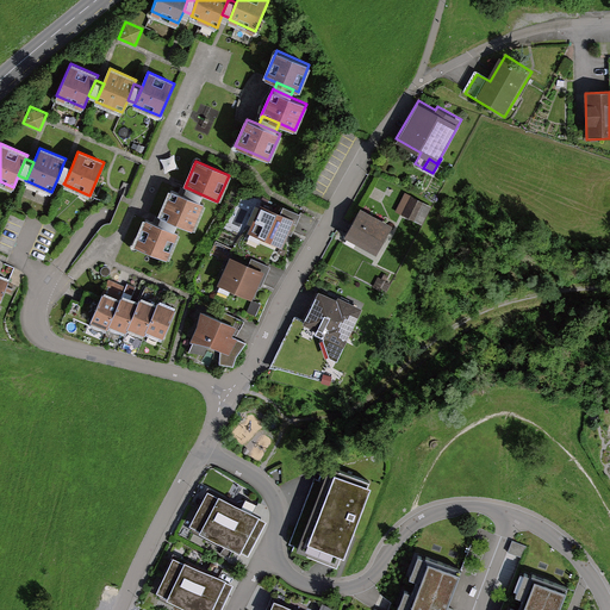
[(57,179),(64,182),(72,167),(63,163),(57,179)]
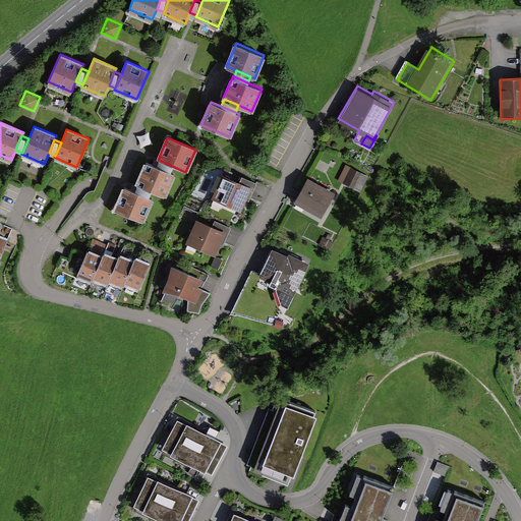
[(172,166),(159,160),(156,167),(170,173),(172,166)]
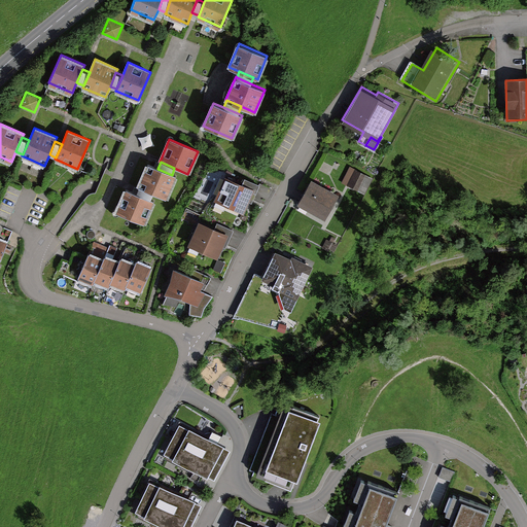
[(165,199),(175,176),(172,175),(157,169),(147,164),(137,186),(139,186),(152,192),(165,199)]
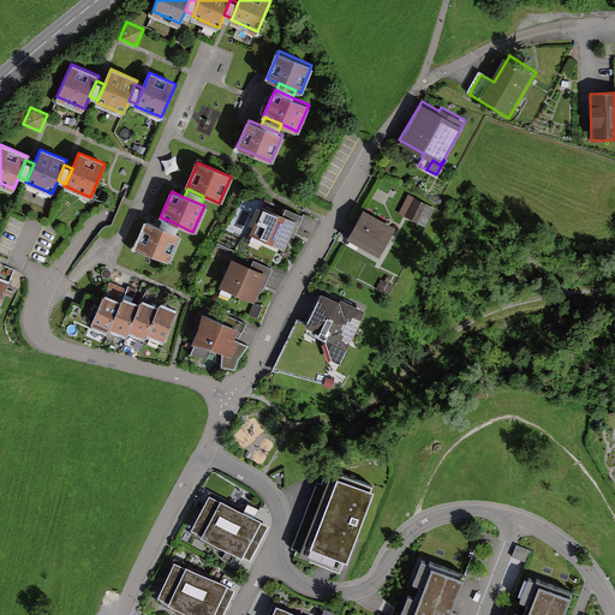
[(399,212),(425,226),(435,207),(408,193),(399,212)]
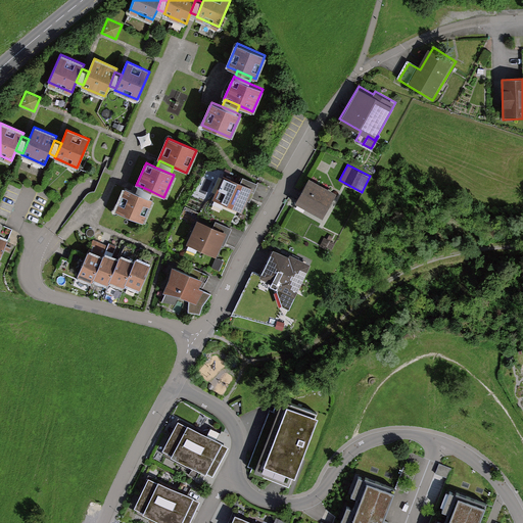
[(212,197),(242,210),(247,200),(250,201),(258,183),(243,176),(241,180),(224,173),(212,197)]
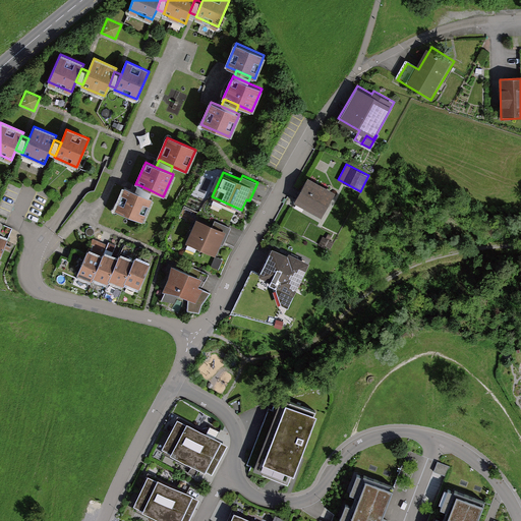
[(321,216),(335,190),(307,175),(293,200),(321,216)]
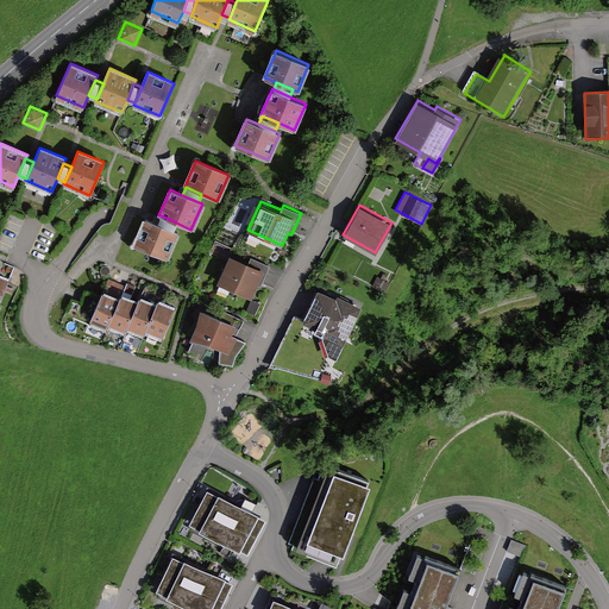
[(176,223),(161,215),(157,224),(173,231),(176,223)]
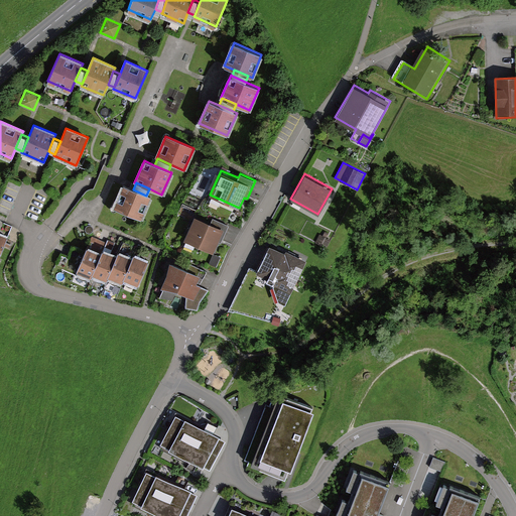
[(140,220),(150,198),(146,196),(133,189),(123,185),(113,208),(140,220)]
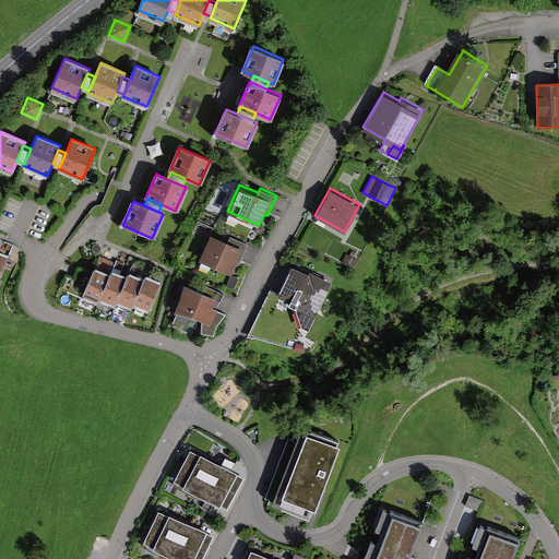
[(199,258),(232,273),(237,262),(239,263),(248,244),(230,236),(228,240),(211,233),(199,258)]
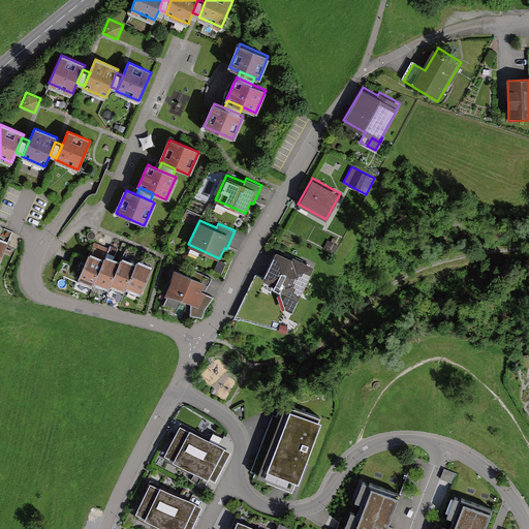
[(0,260),(8,242),(0,238),(0,260)]
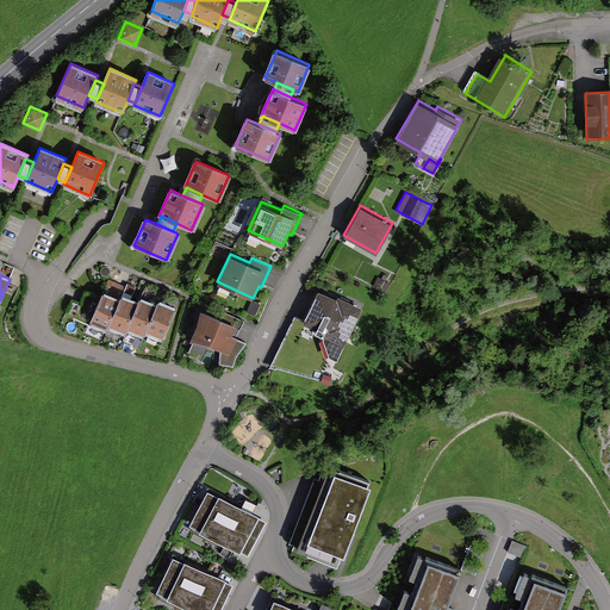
[(386,293),(391,284),(379,277),(373,286),(386,293)]
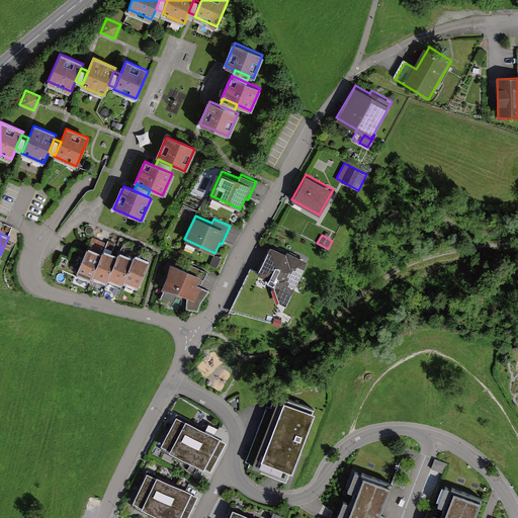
[(295,286),(308,260),(287,250),(286,252),(270,245),(257,271),(251,268),(229,311),(284,325),(301,290),(295,286)]
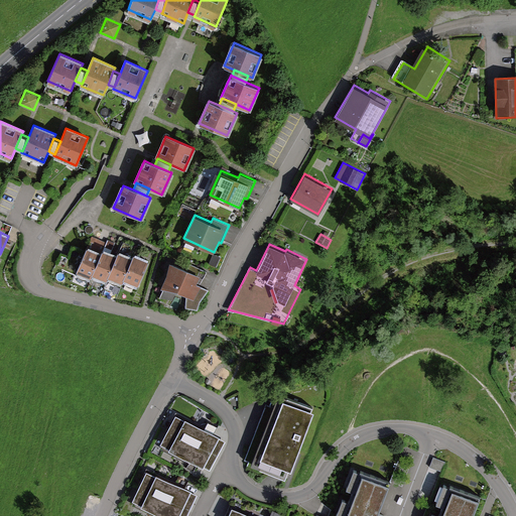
[(76,271),(85,251),(73,246),(69,255),(60,252),(53,268),(74,276),(76,271)]
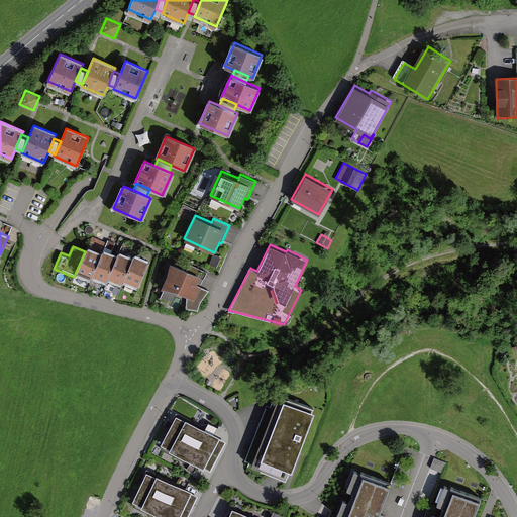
[(101,252),(87,246),(85,251),(76,272),(91,278),(92,274),(101,252)]
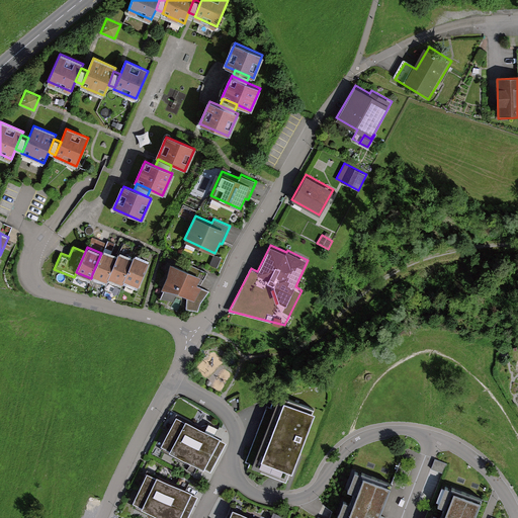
[(117,255),(103,249),(101,253),(92,274),(106,280),(108,276),(117,255)]
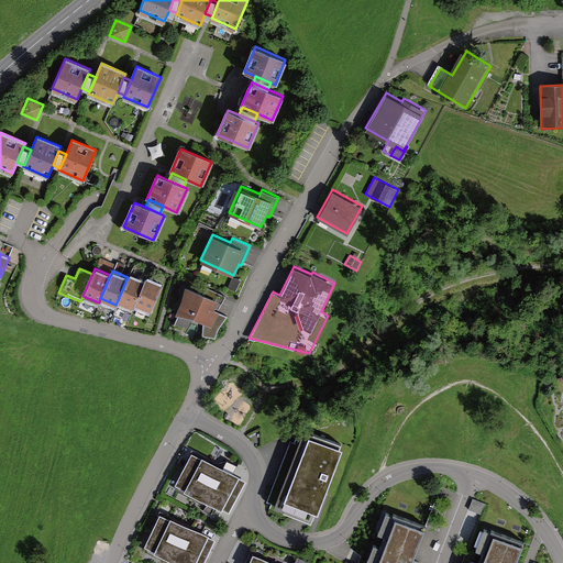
[(144,280),(129,274),(128,277),(118,300),(133,308),(134,304),(144,280)]
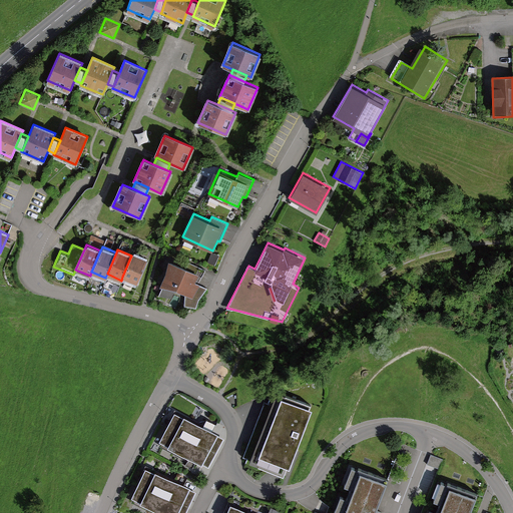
[(136,284),(147,259),(133,251),(131,255),(122,277),(136,284)]
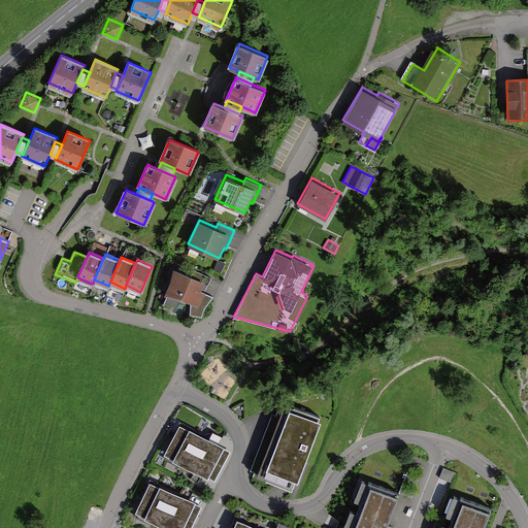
[(226,263),(218,260),(213,269),(222,272),(226,263)]
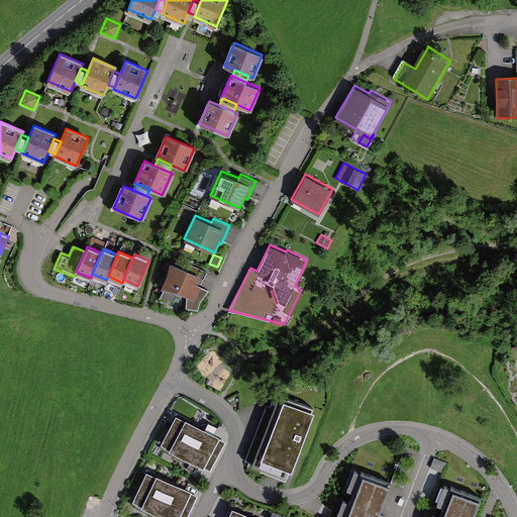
[(201,287),(202,286),(197,283),(198,280),(202,282),(207,272),(190,264),(188,269),(170,261),(167,274),(161,287),(164,288),(177,292),(187,296),(186,308),(198,310),(200,301),(209,290),(201,287)]
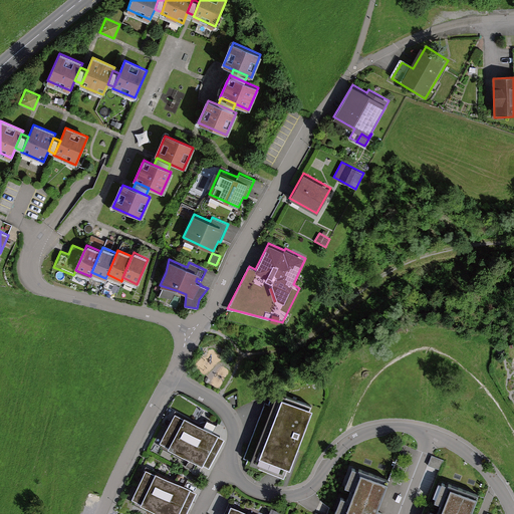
[(176,290),(163,286),(159,295),(173,298),(176,290)]
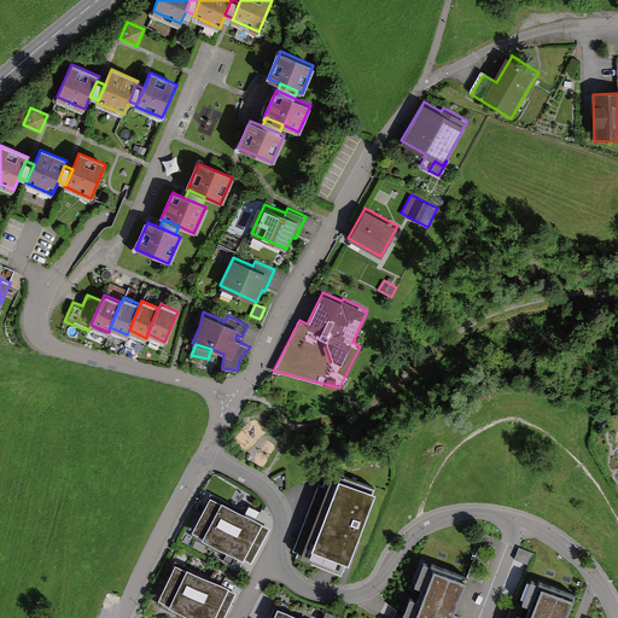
[(374,494),(334,478),(302,558),(343,575),(374,494)]
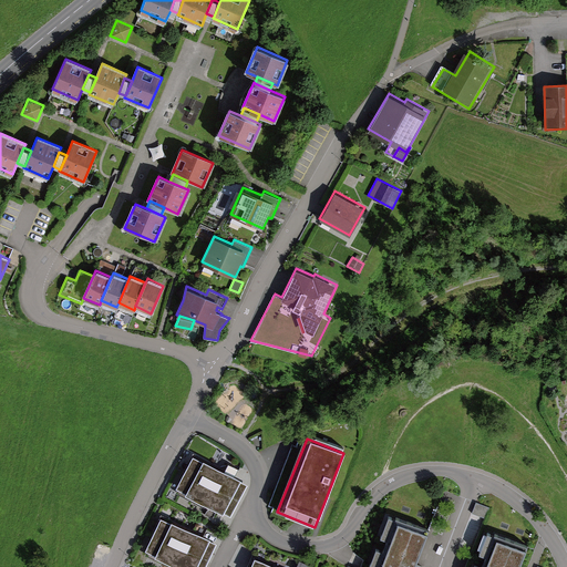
[(241,496),(247,485),(194,459),(177,493),(230,518),(236,505),(241,496)]
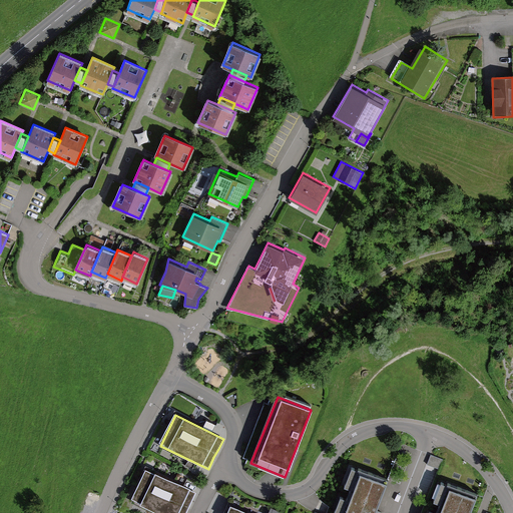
[(442,460),(431,455),(427,465),(438,470),(442,460)]
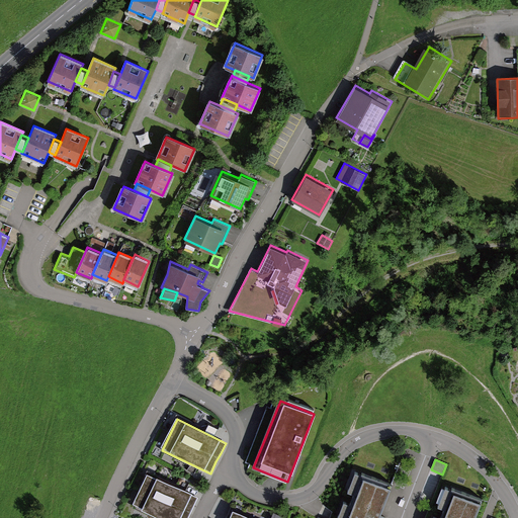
[(193,508),(198,498),(149,475),(134,506),(160,517),(188,517),(189,517),(193,508)]
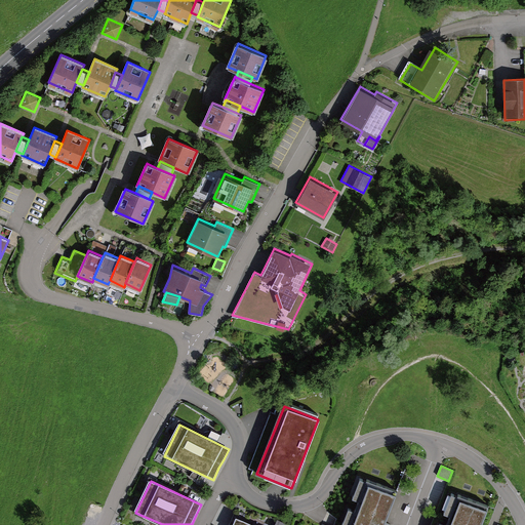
[(381,524),(395,492),(366,481),(349,524),(381,524)]
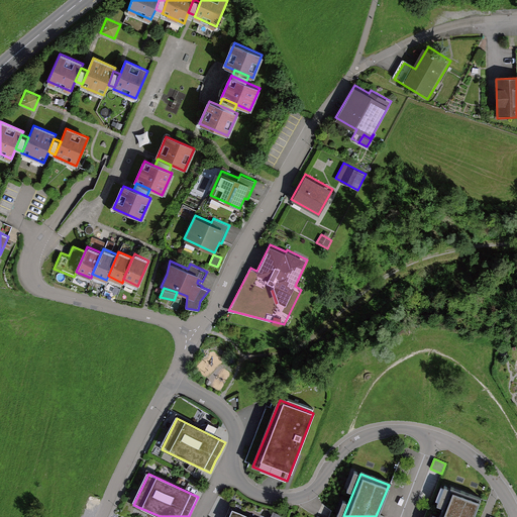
[(473,516),(479,501),(449,490),(438,516),(473,516)]
